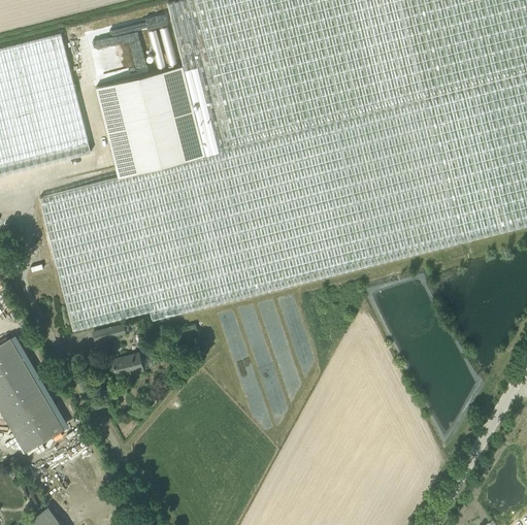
[(526,0),(190,0),(167,6),(183,67),(205,158),(130,176),(39,200),(72,332),(150,314),(152,322),(526,227),(526,0)]
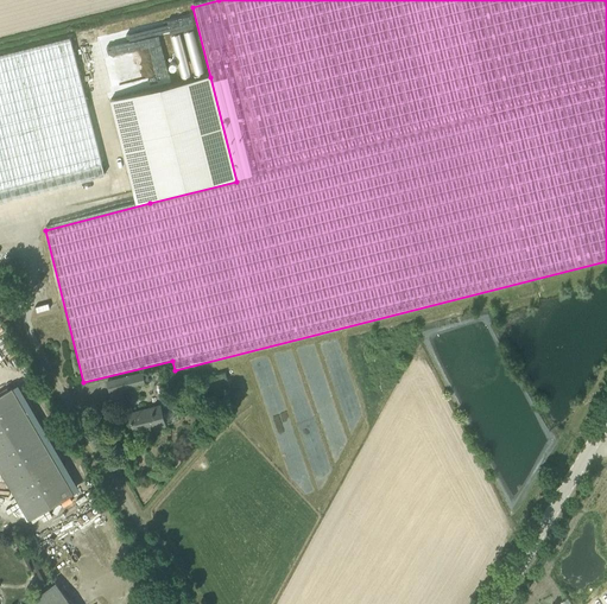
[(190,32),(182,35),(188,61),(197,58),(190,32)]
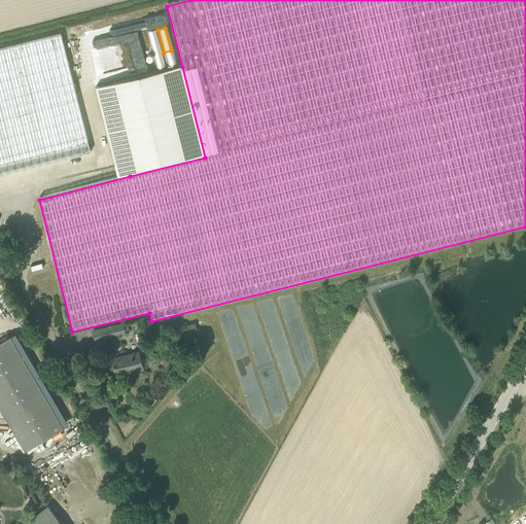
[(145,33),(151,53),(159,50),(153,31),(145,33)]
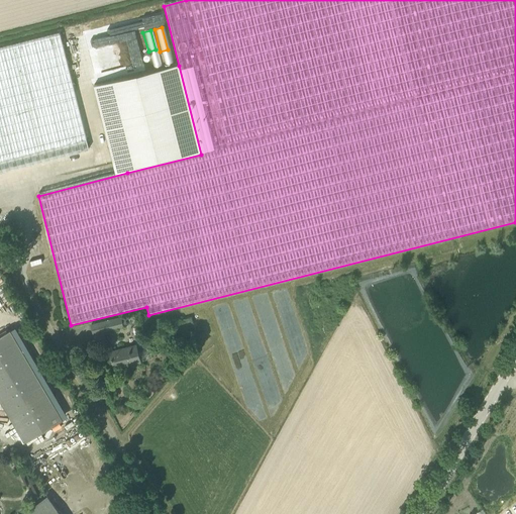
[(0,173),(90,149),(61,35),(0,50),(0,173)]
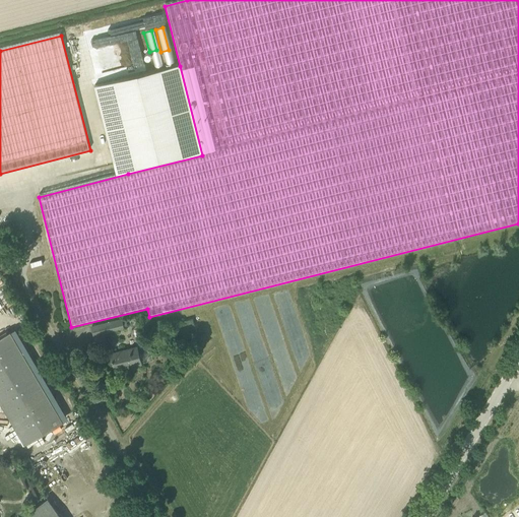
[(202,155),(180,66),(93,88),(114,167),(125,164),(128,174),(202,155)]
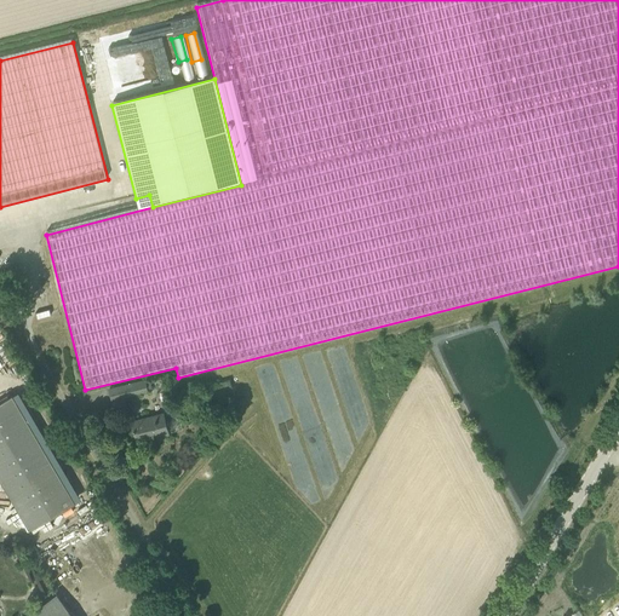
[(0,376),(12,370),(9,364),(0,368),(0,376)]
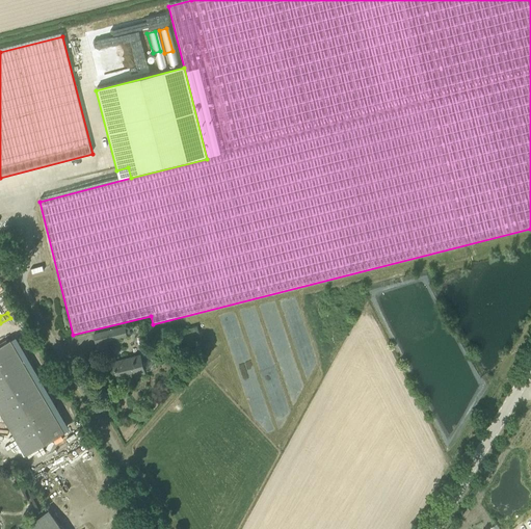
[(9,342),(0,347),(0,415),(24,457),(63,434),(9,342)]
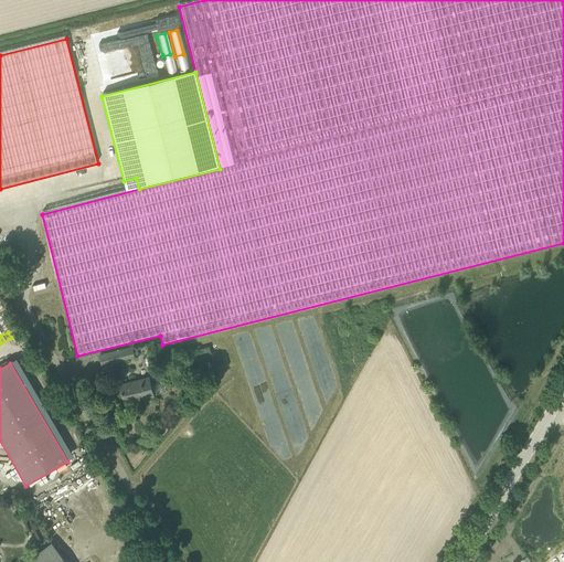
[(136,400),(137,402),(152,399),(148,380),(119,388),(124,405),(125,405),(124,403),(136,400)]
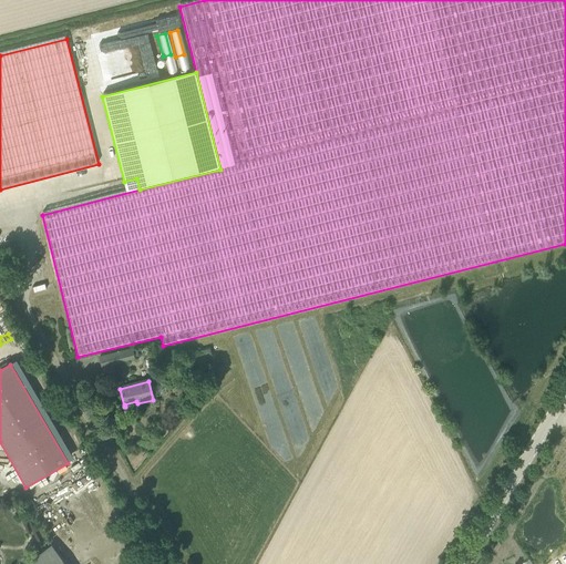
[(63,563),(51,547),(28,563),(63,563)]
